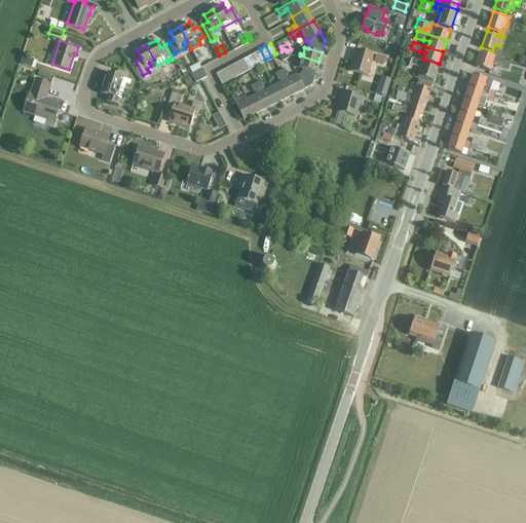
[(354,54),(350,69),(367,74),(374,52),(355,47),(353,53),(354,54)]
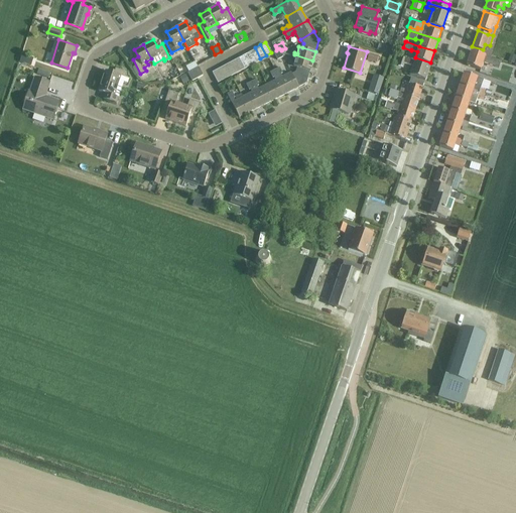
[(255,61),(260,58),(255,47),(249,50),(255,61)]
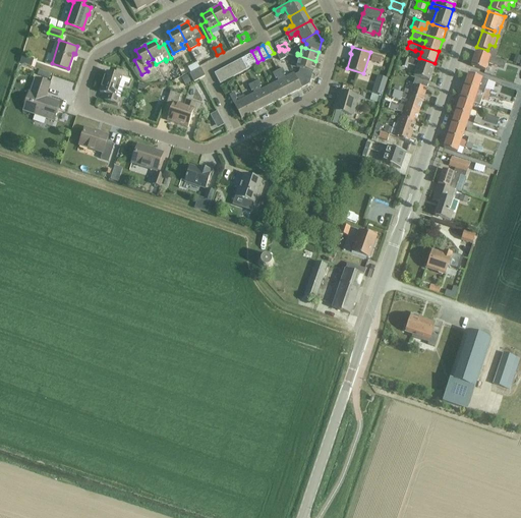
[(286,55),(284,53),(285,50),(284,51),(282,49),(279,51),(277,52),(280,59),(286,55)]
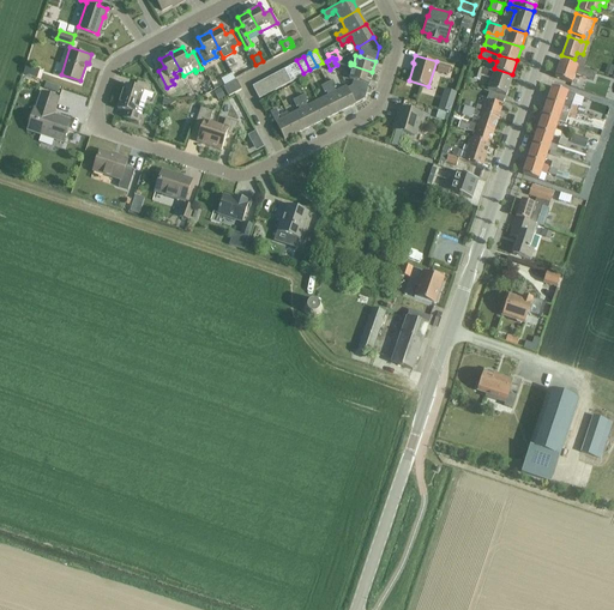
[(571,82),(575,72),(593,79),(596,71),(560,59),(555,76),(571,82)]
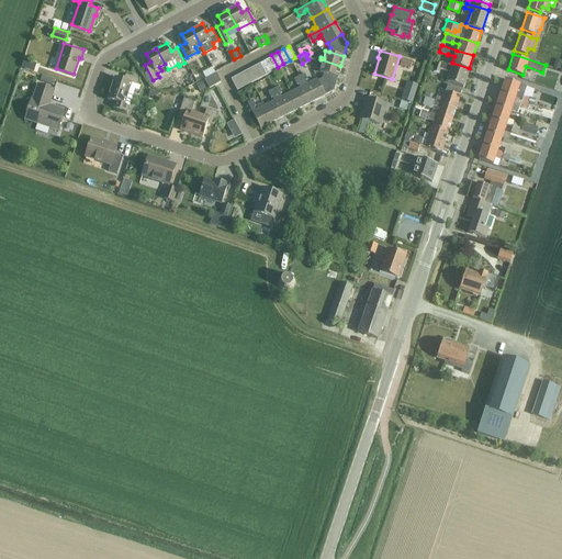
[(272,69),(278,67),(271,55),(266,58),(272,69)]
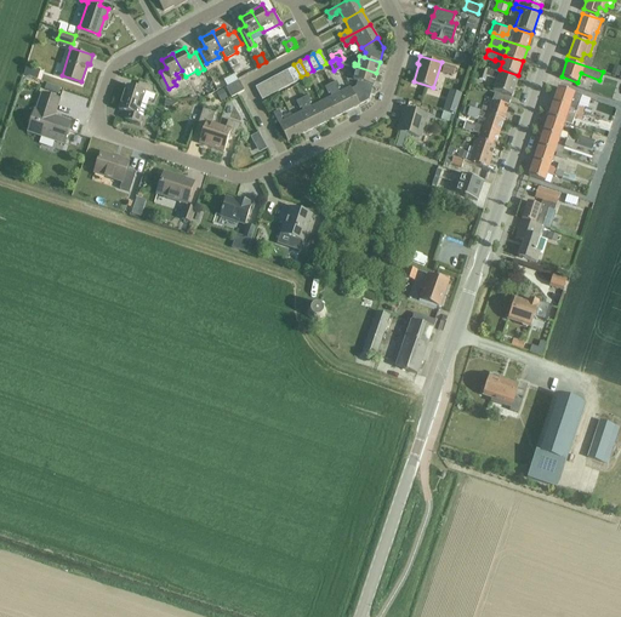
[(27,62),(23,72),(35,76),(39,67),(27,62)]
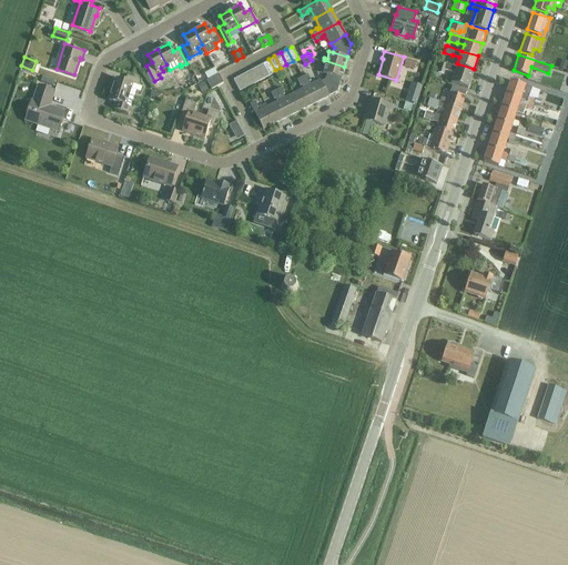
[(417,60),(406,57),(404,63),(415,67),(417,60)]
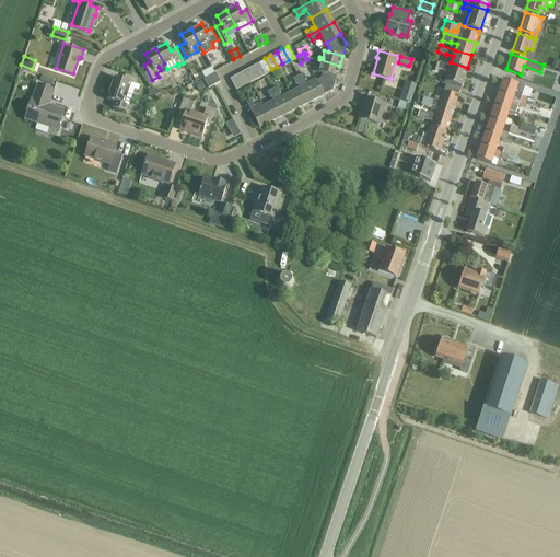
[(553,57),(550,65),(557,68),(559,59),(553,57)]
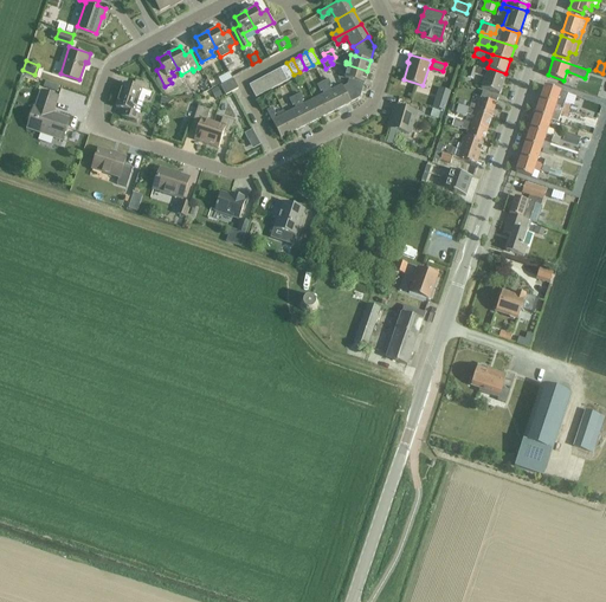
[(287,78),(294,75),(287,63),(281,66),(287,78)]
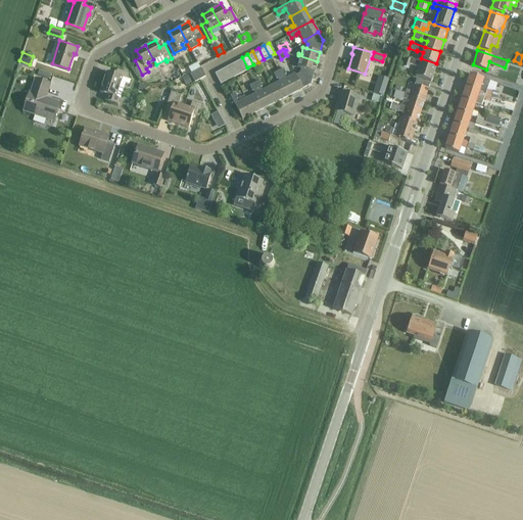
[(317,61),(298,55),(297,58),(299,59),(297,66),(300,67),(314,71),(317,61)]
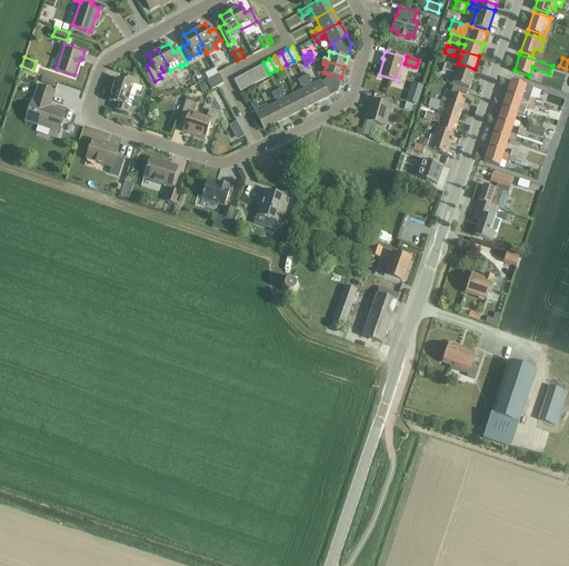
[(469,86),(473,71),(442,60),(439,70),(445,72),(446,67),(456,70),(452,80),(469,86)]
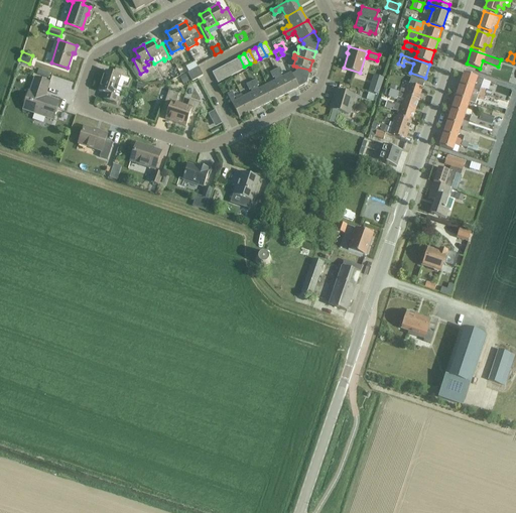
[(239,70),(244,67),(239,56),(233,58),(239,70)]
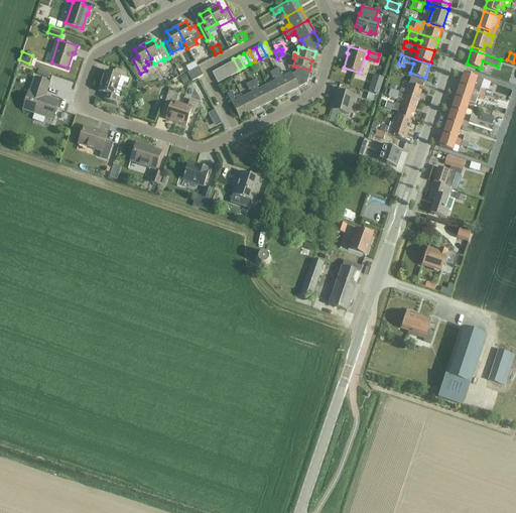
[(234,73),(239,70),(233,58),(228,61),(234,73)]
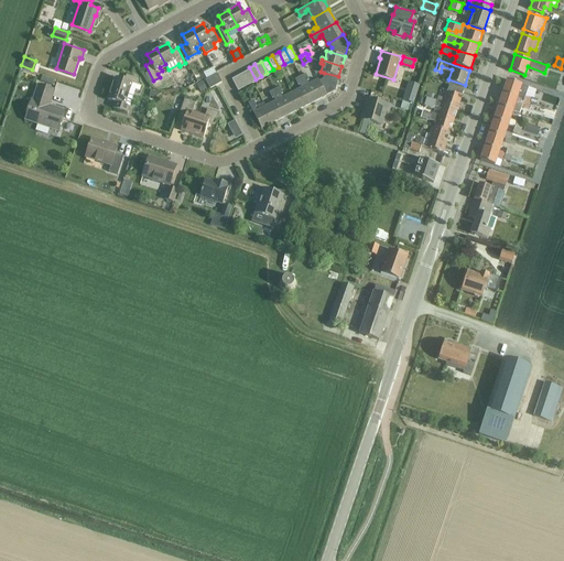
[(250,83),(256,79),(249,67),(243,71),(250,83)]
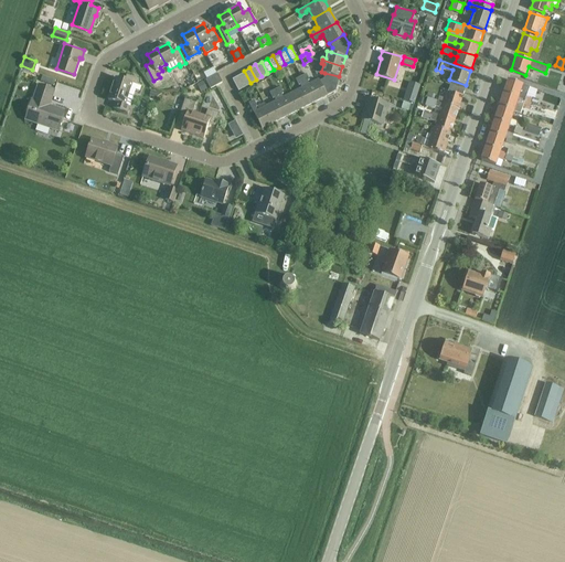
[(244,86),(251,83),(244,71),(238,74),(244,86)]
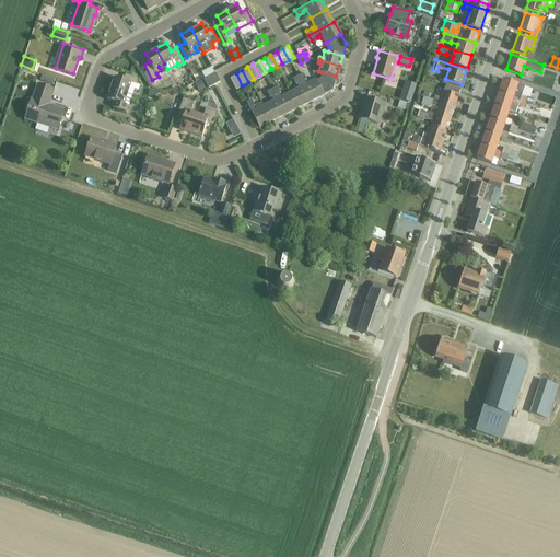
[(203,78),(208,86),(220,80),(216,71),(203,78)]
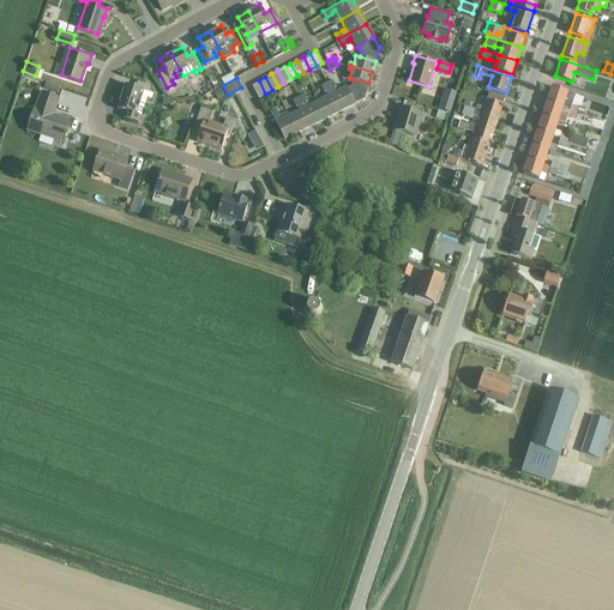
[(355,102),(347,86),(345,84),(336,89),(335,86),(336,85),(332,78),(326,80),(341,109),(355,102)]
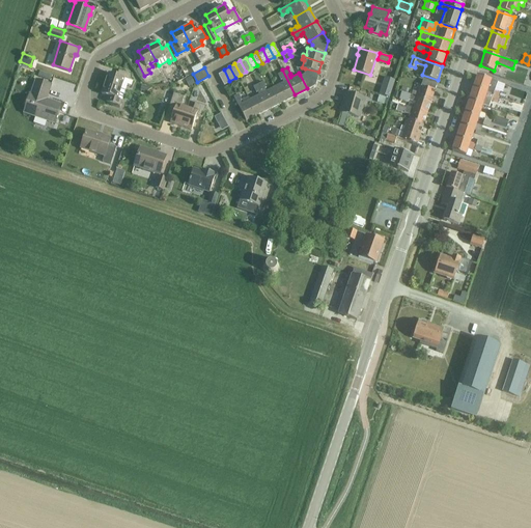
[(105,82),(120,87),(122,81),(131,83),(132,79),(129,78),(130,72),(118,68),(116,74),(108,71),(105,82)]
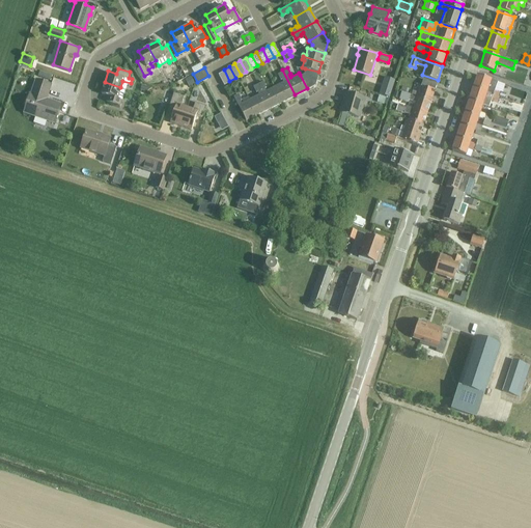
[(304,73),(300,75),(307,88),(307,87),(315,83),(318,73),(318,72),(305,68),(304,73)]
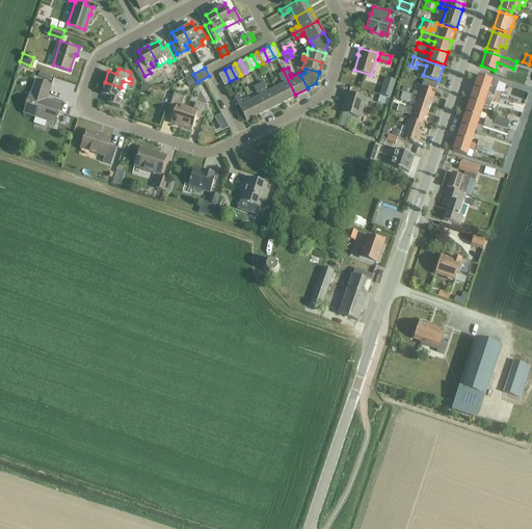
[(224,83),(230,81),(224,70),(218,73),(224,83)]
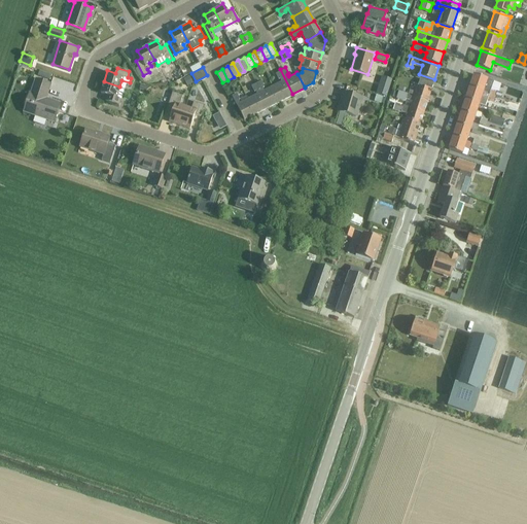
[(292,94),(280,69),(276,72),(278,78),(279,77),(281,80),(273,84),(280,100),(292,94)]
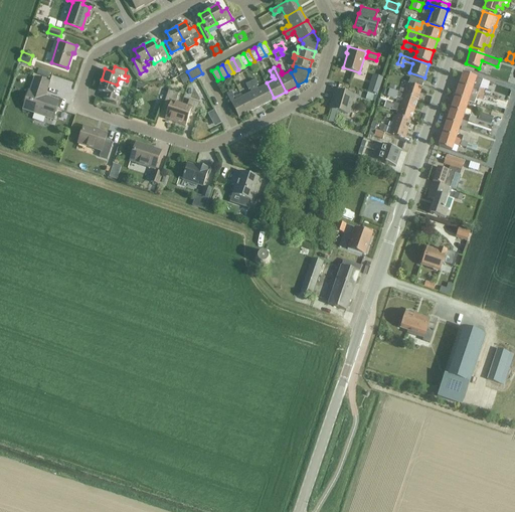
[(463,71),(459,84),(472,89),(477,91),(484,93),(485,90),(485,88),(479,86),(482,78),(482,77),(463,71)]
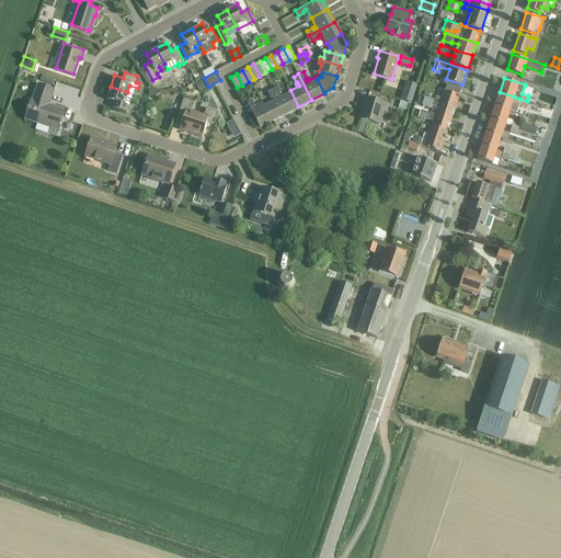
[(201,80),(195,83),(198,91),(205,88),(201,80)]
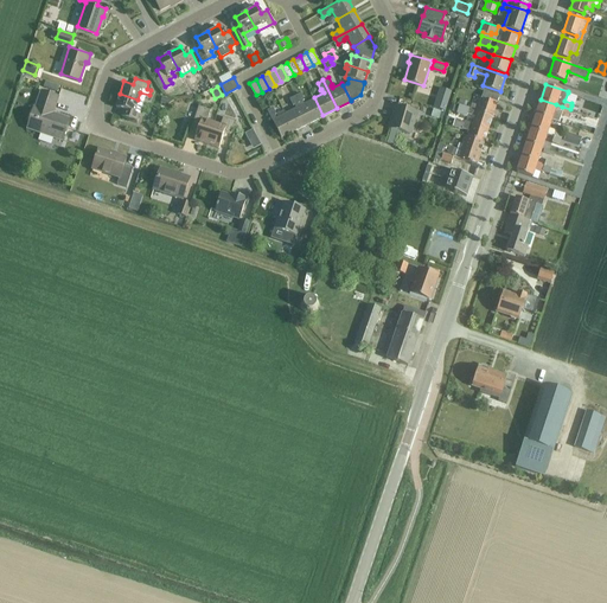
[(62,138),(69,116),(52,110),(58,94),(40,88),(34,104),(33,104),(26,126),(62,138)]
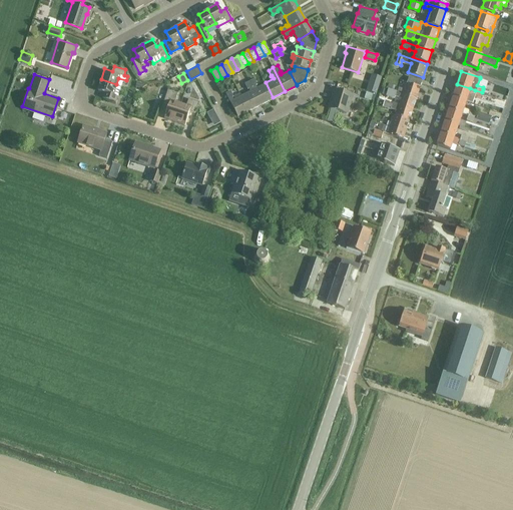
[(396,87),(395,90),(416,97),(420,86),(420,85),(422,79),(409,75),(404,87),(399,85),(398,87),(396,87)]
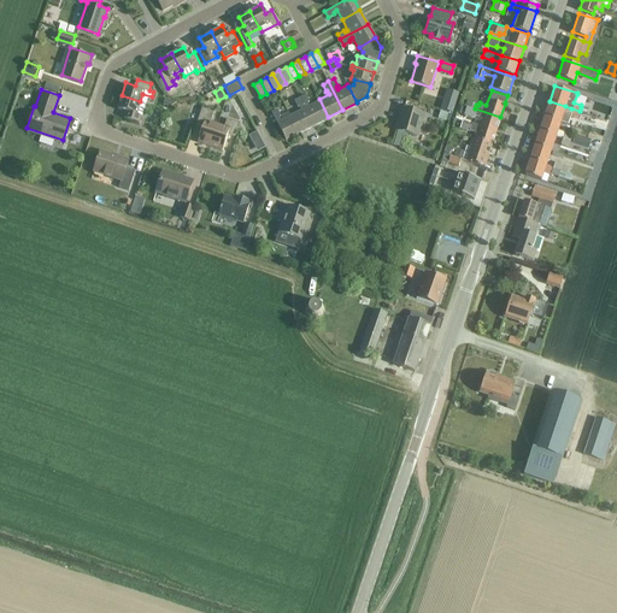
[(328,117),(319,99),(310,104),(307,100),(310,100),(306,93),(300,95),(315,124),(328,117)]
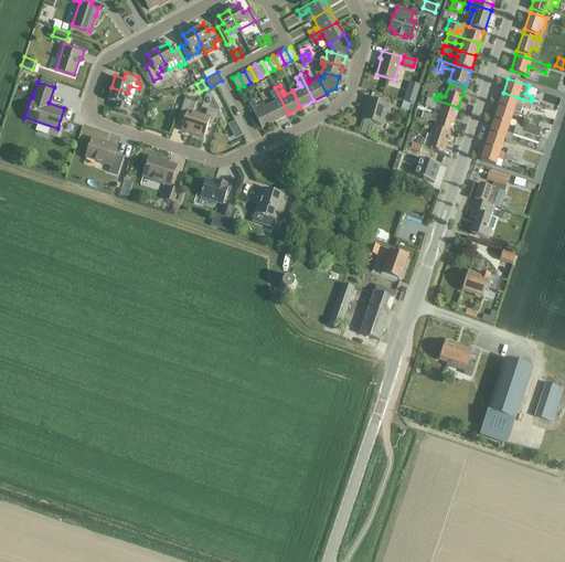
[(128,93),(112,87),(108,98),(117,101),(115,107),(127,112),(132,95),(128,94),(128,93)]
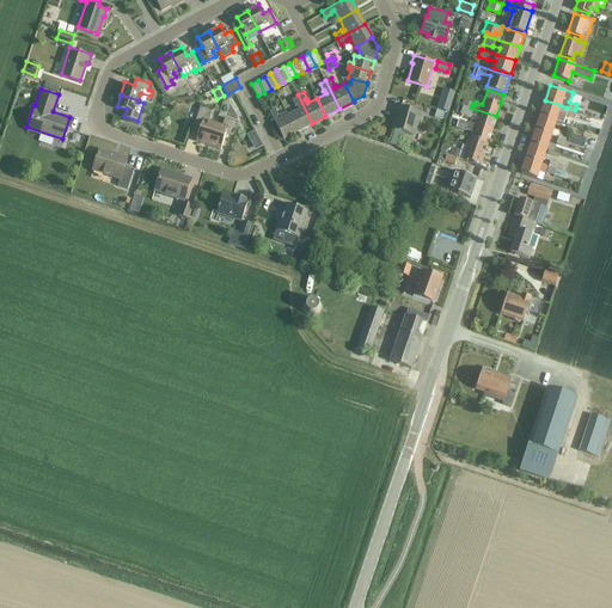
[(312,123),(298,94),(292,98),(295,105),(297,104),(299,106),(288,112),(298,130),(312,123)]
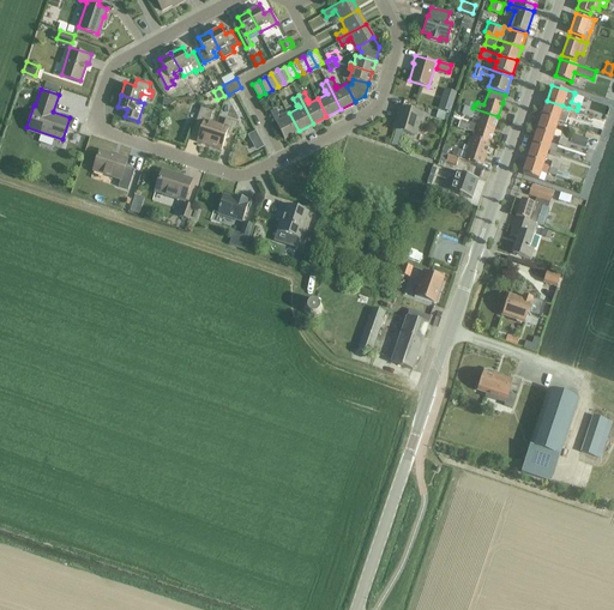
[(444,95),(440,107),(449,109),(452,97),(444,95)]
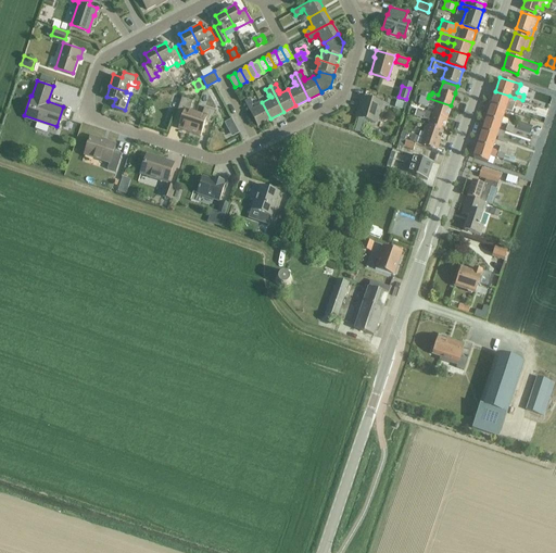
[(495,91),(491,104),(505,109),(505,108),(513,111),(515,104),(520,105),(522,100),(515,98),(509,96),(495,91)]
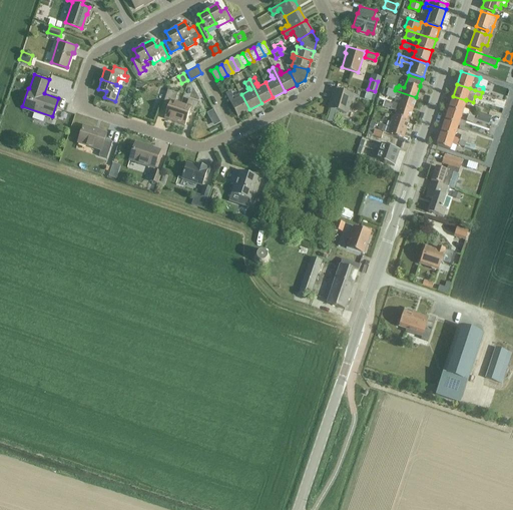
[(335,87),(329,106),(347,111),(352,93),(335,87)]
